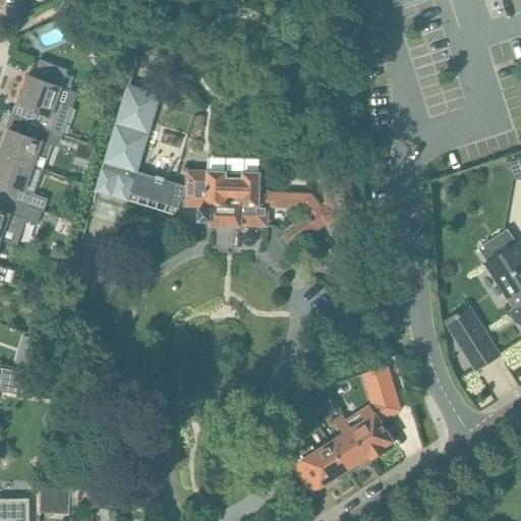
[(24,122),(54,132),(64,136),(74,108),(58,103),(69,70),(39,60),(33,77),(27,75),(17,105),(30,109),(24,122)]
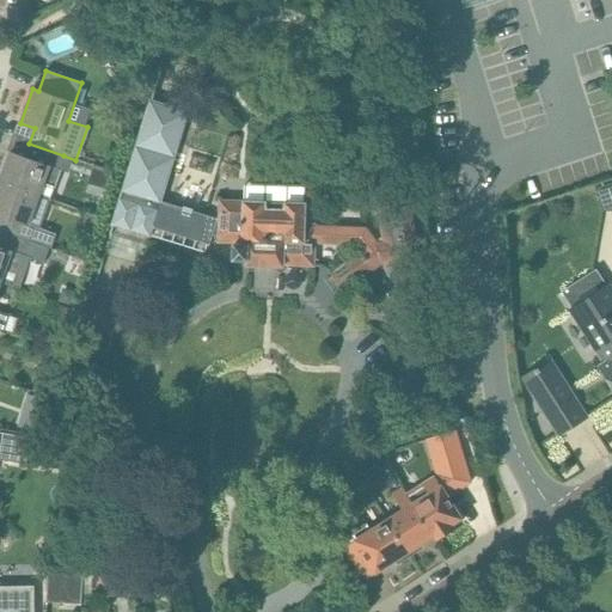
[(346,291),(380,262),(399,258),(404,283),(405,283),(418,356),(438,353),(408,197),(377,203),(383,238),(375,239),(366,227),(314,226),(314,225),(304,224),(304,203),(219,201),(219,231),(214,230),(216,220),(193,213),(193,210),(184,208),(183,210),(161,203),(189,114),(185,112),(185,114),(182,112),(182,110),(157,102),(155,104),(150,103),(112,226),(150,237),(153,228),(209,245),(212,237),(219,238),(219,243),(237,243),(237,245),(234,245),(234,259),(248,259),(248,265),(283,267),(283,264),(314,265),(314,243),(357,244),(362,250),(331,274),(346,291)]
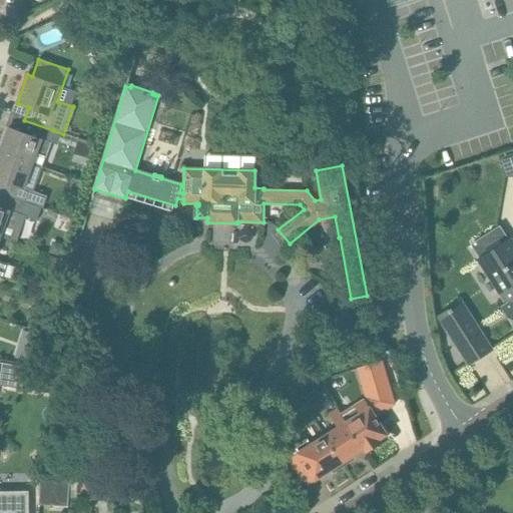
[(8,128),(0,150),(0,152),(34,165),(43,168),(52,143),(48,142),(53,130),(24,120),(20,132),(8,128)]
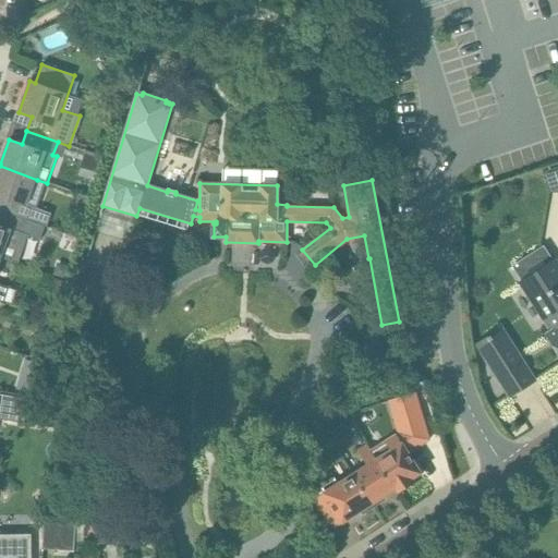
[(85,153),(81,167),(98,173),(104,159),(85,153)]
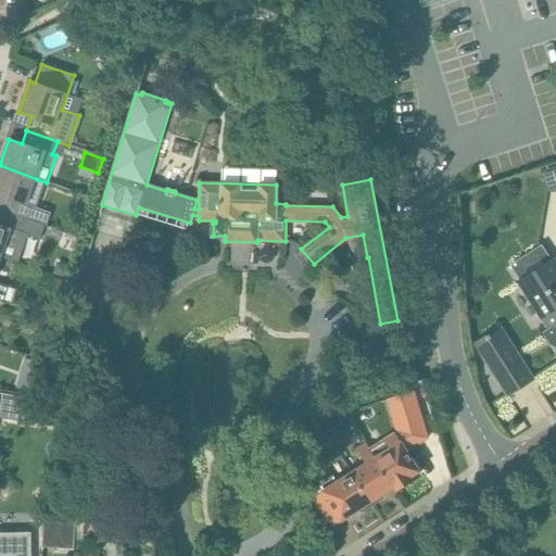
[(0,194),(3,197),(0,204),(0,211),(46,227),(50,214),(33,207),(34,206),(27,204),(37,179),(0,165),(0,194)]
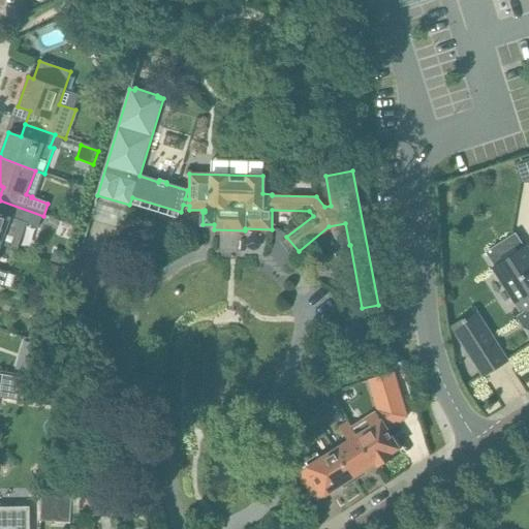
[(43,216),(0,200),(0,243),(2,244),(19,250),(27,225),(39,229),(43,216)]
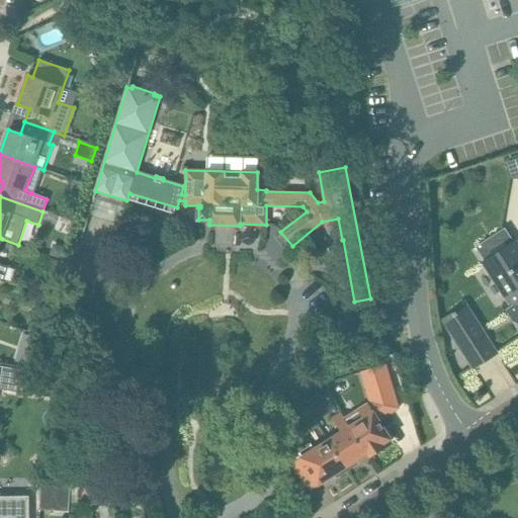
[(0,279),(4,281),(9,267),(0,264),(0,244),(2,239),(0,238),(0,279)]
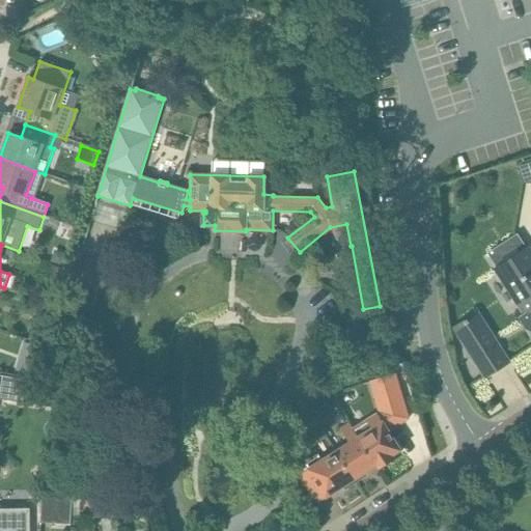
[(65,252),(55,248),(52,258),(62,261),(65,252)]
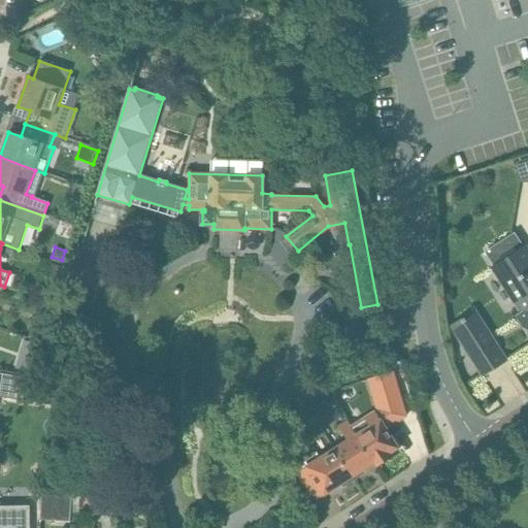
[(527,252),(525,246),(493,267),(522,311),(517,316),(526,329),(527,332),(527,252)]
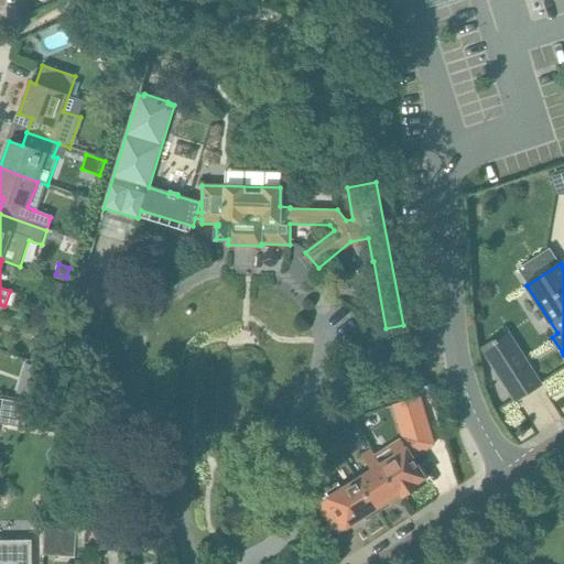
[(517,347),(491,364),(516,401),(540,384),(517,347)]
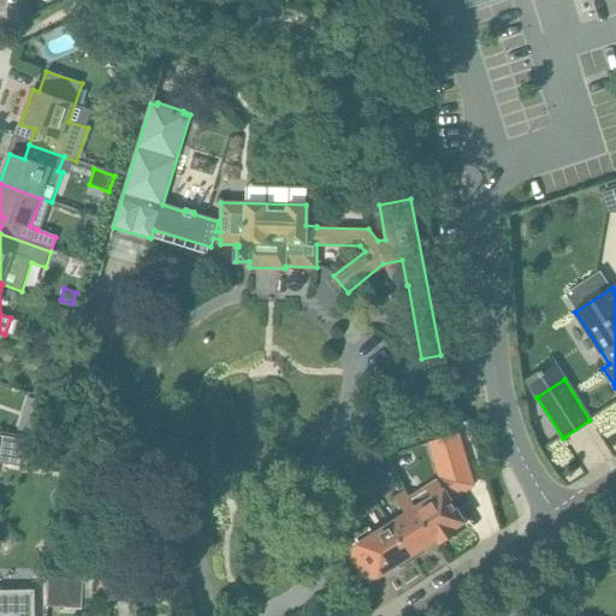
[(25,412),(34,415),(39,402),(30,398),(25,412)]
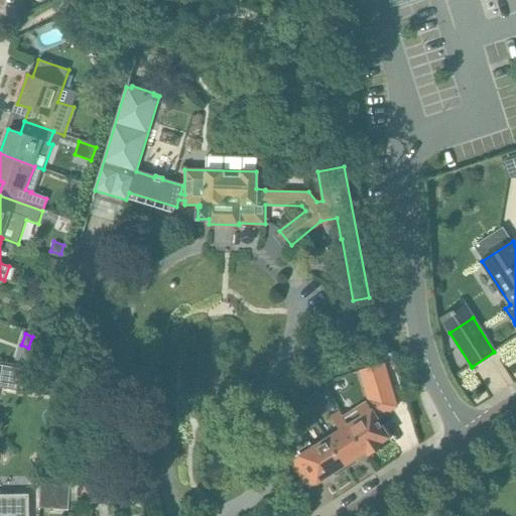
[(397,407),(383,364),(359,371),(368,401),(343,417),(348,424),(347,425),(366,453),(367,455),(389,441),(387,438),(389,437),(378,419),(397,407)]
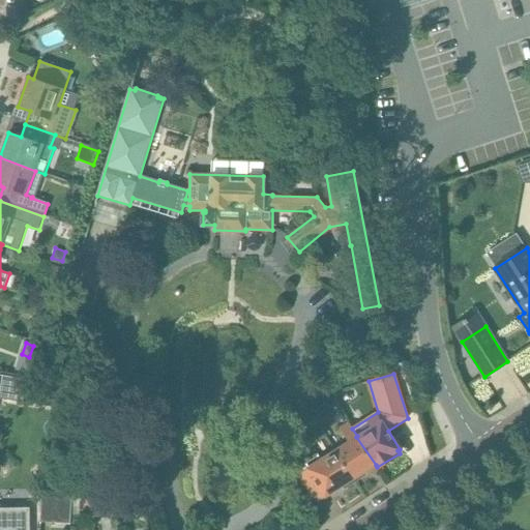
[(2,376),(0,389),(0,396),(69,409),(74,387),(2,376)]
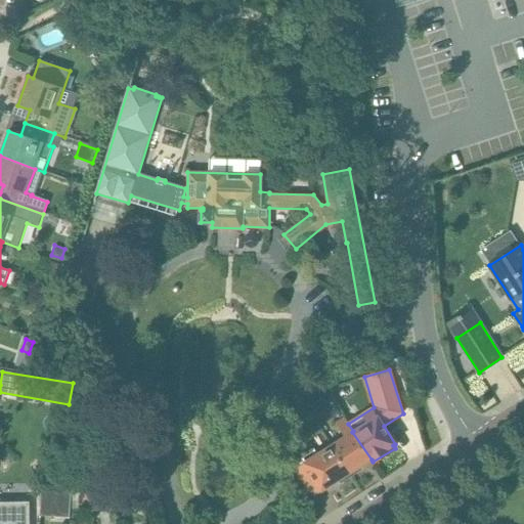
[(322,398),(316,389),(303,396),(309,406),(322,398)]
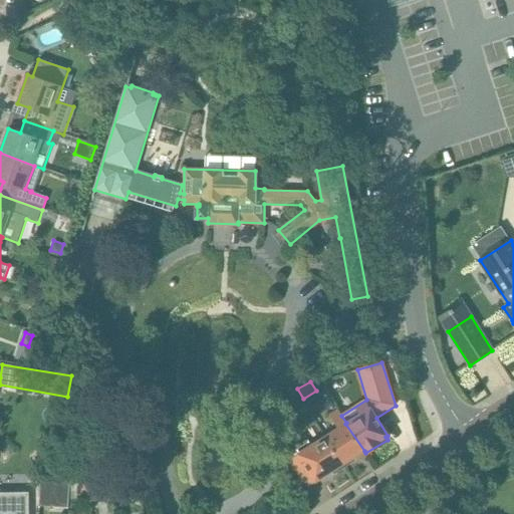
[(325,437),(344,466),(353,460),(353,457),(364,451),(345,424),(346,423),(341,416),(337,409),(328,415),(337,429),(325,437)]
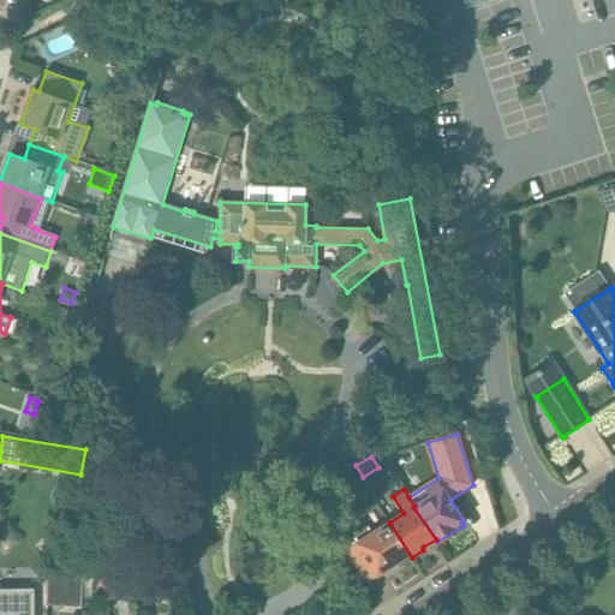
[(401,565),(412,557),(389,523),(371,533),(368,527),(358,533),(346,515),(339,517),(347,549),(345,550),(366,583),(398,563),(401,565)]
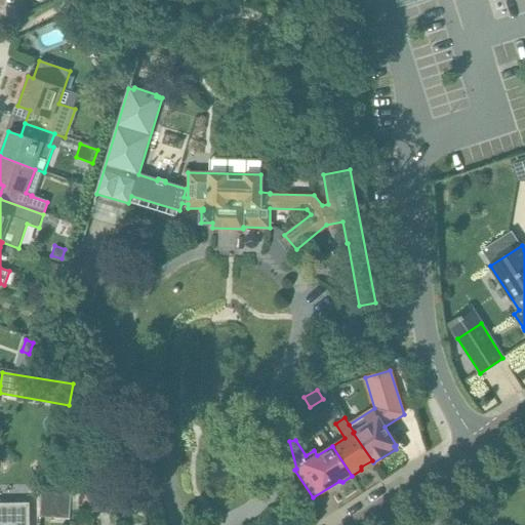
[(43,486),(41,516),(54,517),(54,508),(69,509),(70,487),(57,487),(43,486)]
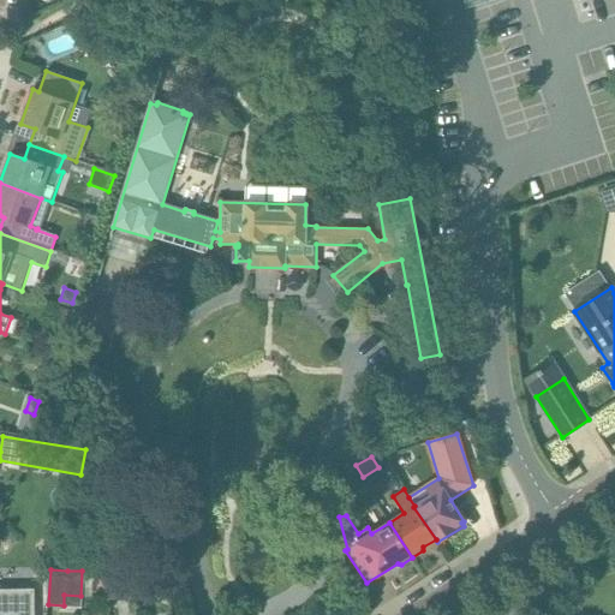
[(125,581),(107,581),(107,598),(125,598),(125,581)]
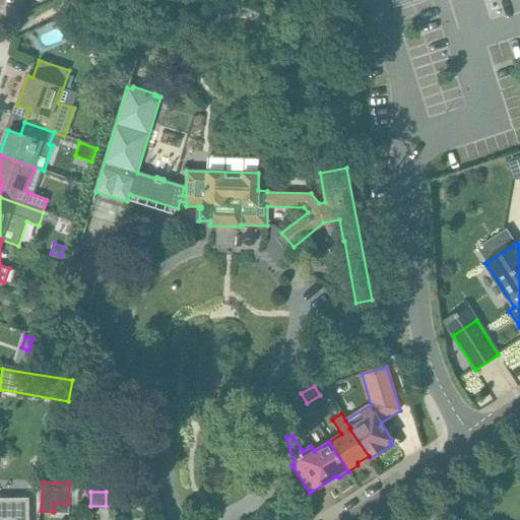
[(28,519),(29,498),(0,498),(0,519),(28,519)]
